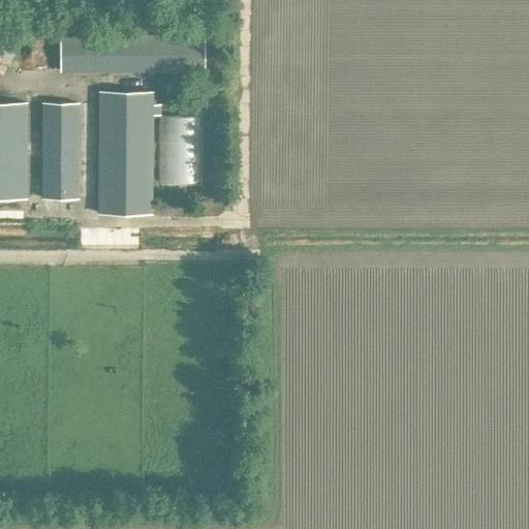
[(204,71),(204,29),(60,29),(60,71),(204,71)]
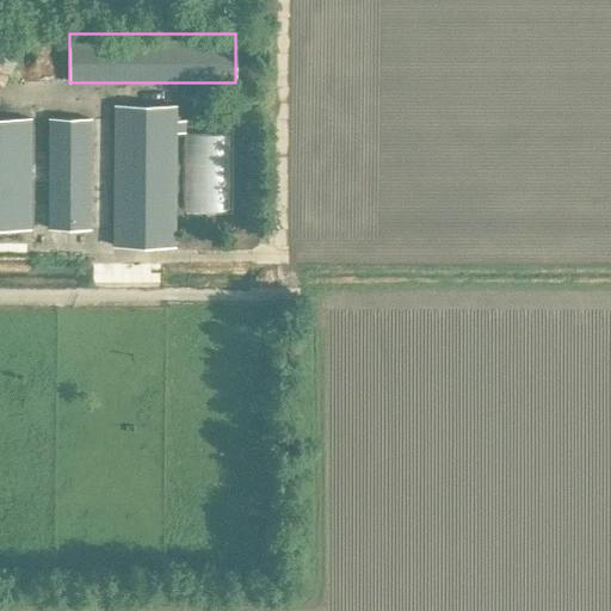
[(0,85),(2,84),(6,81),(8,79),(11,75),(13,71),(14,67),(14,62),(14,59),(13,54),(11,50),(8,47),(6,43),(2,41),(0,39),(0,85)]
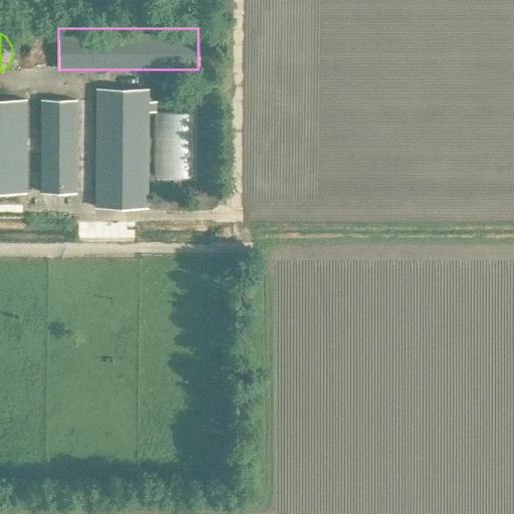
[(148,207),(148,88),(96,88),(95,207),(148,207)]
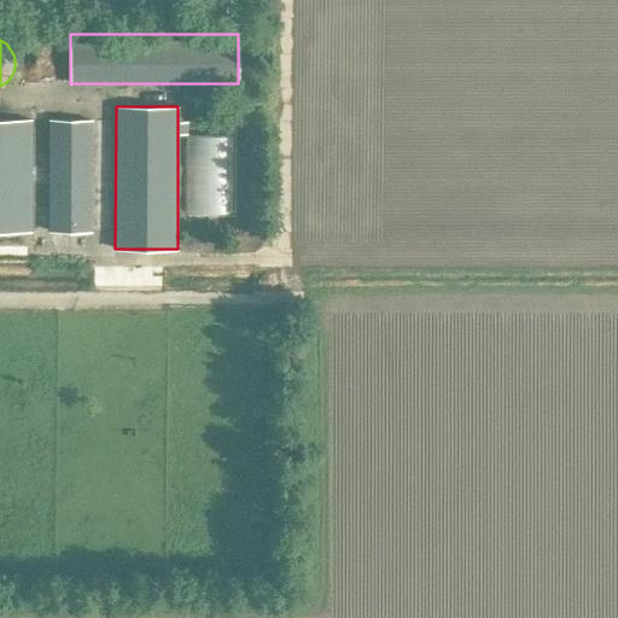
[(0,231),(30,231),(30,120),(0,120),(0,231)]
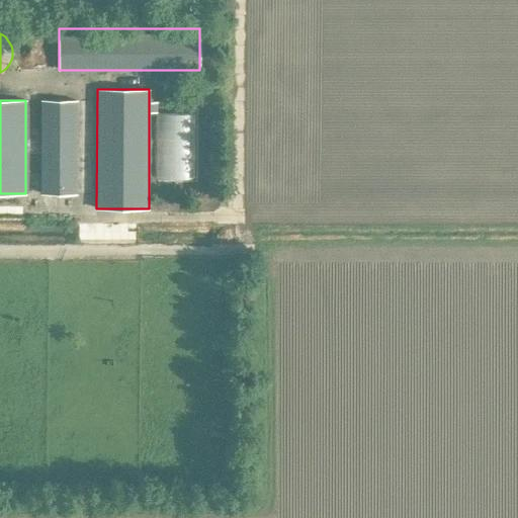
[(76,193),(76,101),(41,100),(41,193),(76,193)]
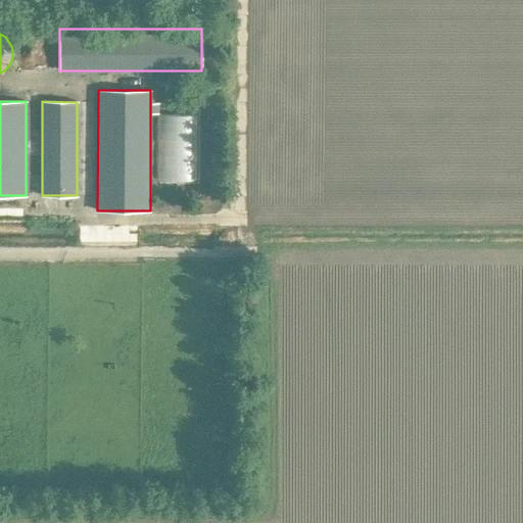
[(197,173),(200,108),(172,106),(169,171),(197,173)]
